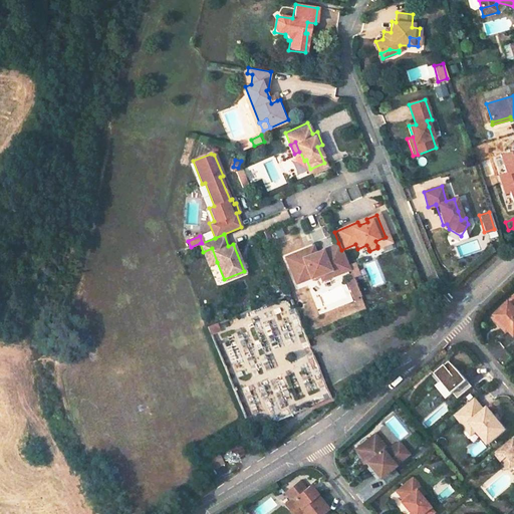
[(303,250),(285,257),(292,275),(303,270),(306,278),(320,272),(330,269),(332,275),(348,269),(341,250),(338,243),(315,252),(306,256),(303,250)]
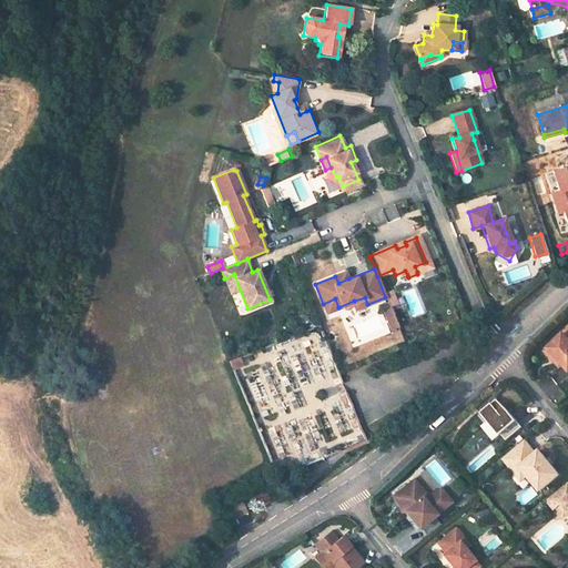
[(345,272),(335,276),(338,283),(348,279),(345,272)]
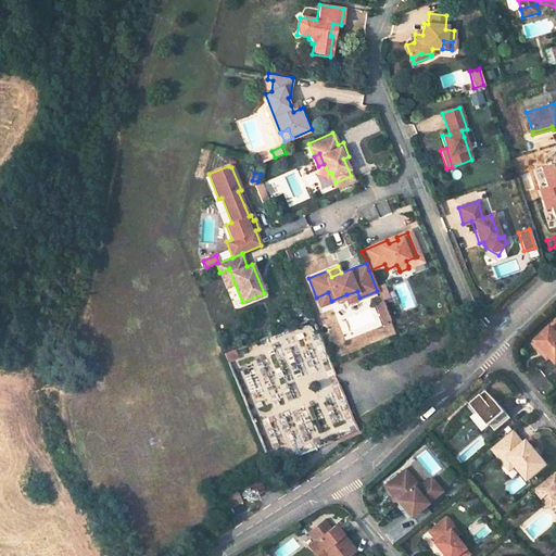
[(229,268),(219,273),(226,287),(235,283),(229,268)]
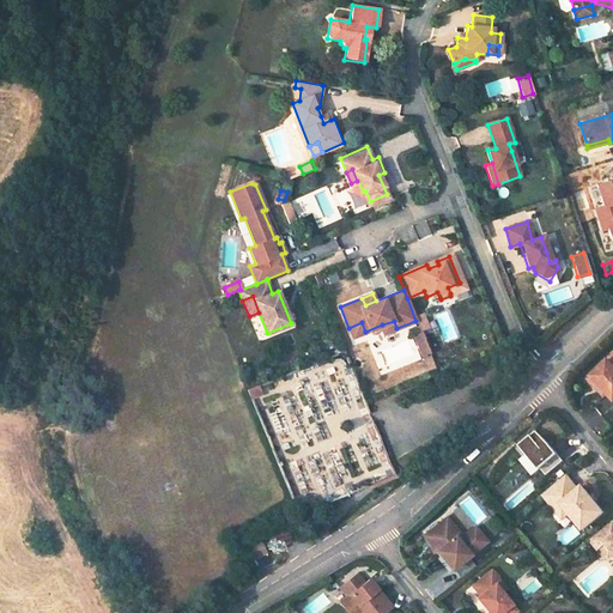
[(420,329),(429,327),(423,313),(414,316),(420,329)]
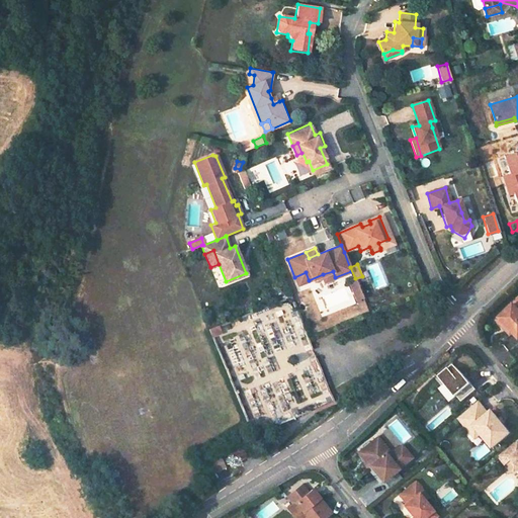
[(333,271),(323,274),(326,281),(335,277),(333,271)]
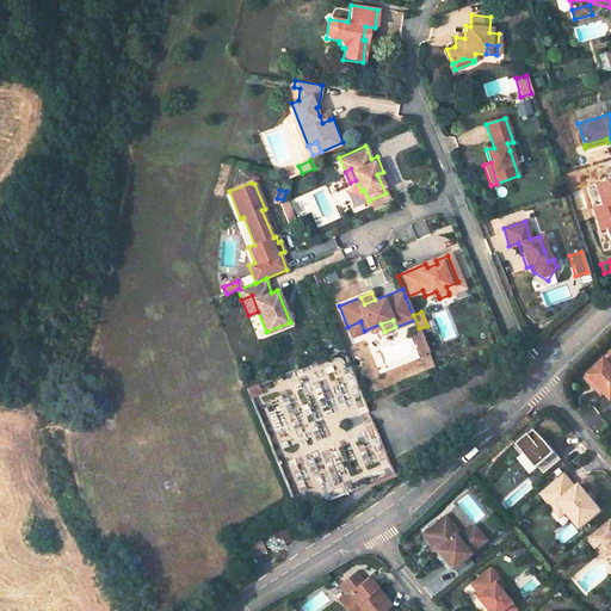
[(360,321),(347,327),(351,337),(364,331),(360,321)]
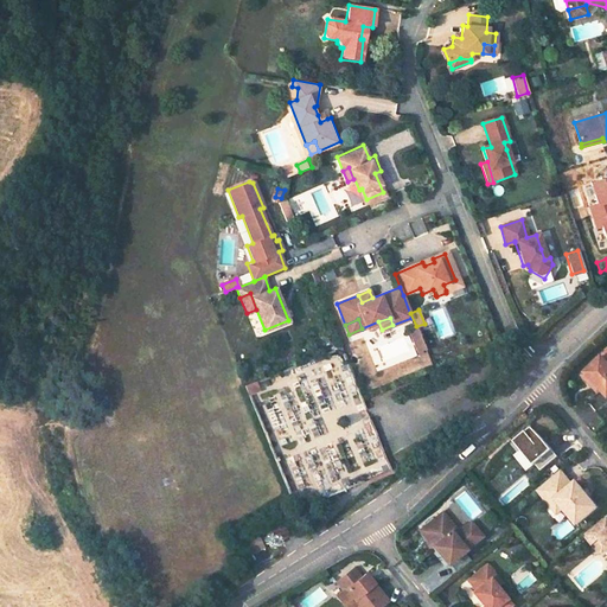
[(417,330),(410,333),(413,340),(420,337),(417,330)]
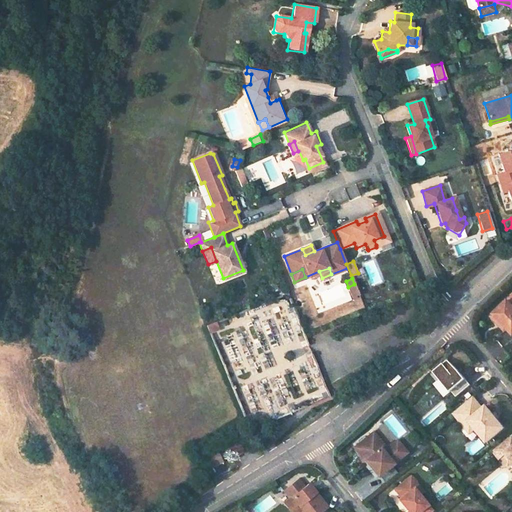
[(354,284),(348,287),(352,296),(358,294),(354,284)]
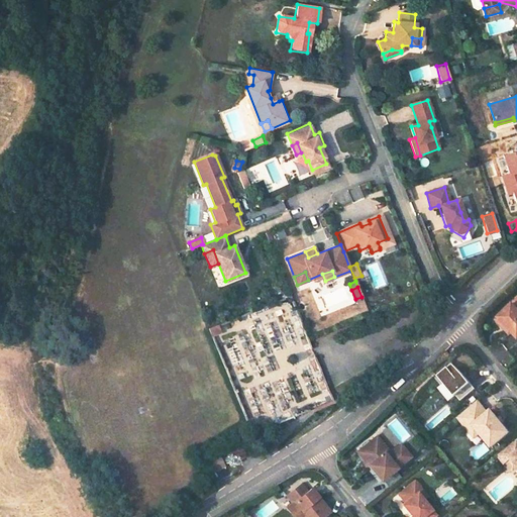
[(516,295),(499,313),(497,318),(502,323),(504,320),(511,327),(516,333),(516,295)]
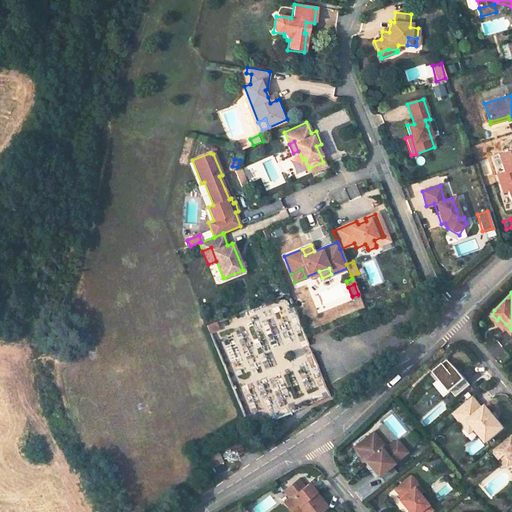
[(499,317),(497,320),(503,327),(506,324),(499,317)]
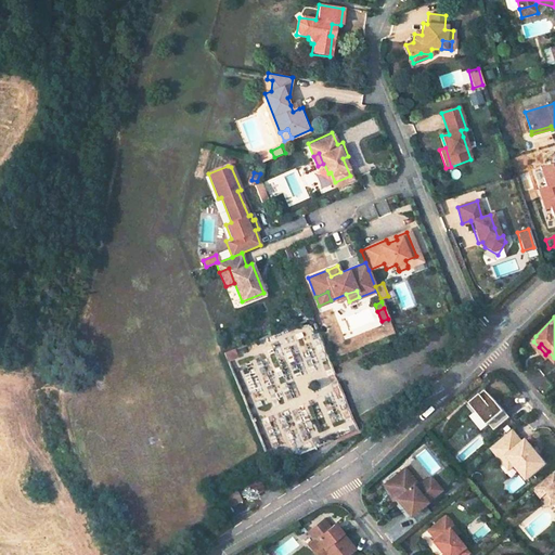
[(233,349),(223,353),(227,362),(237,358),(233,349)]
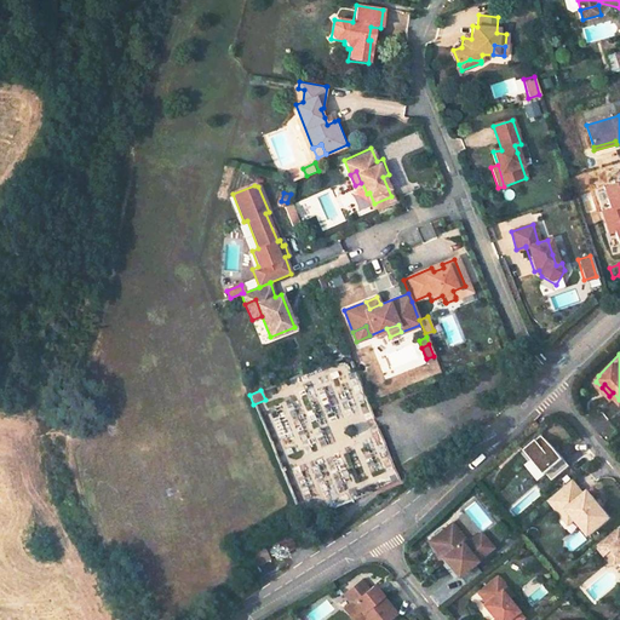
[(72,409),(59,409),(61,420),(72,422),(72,409)]
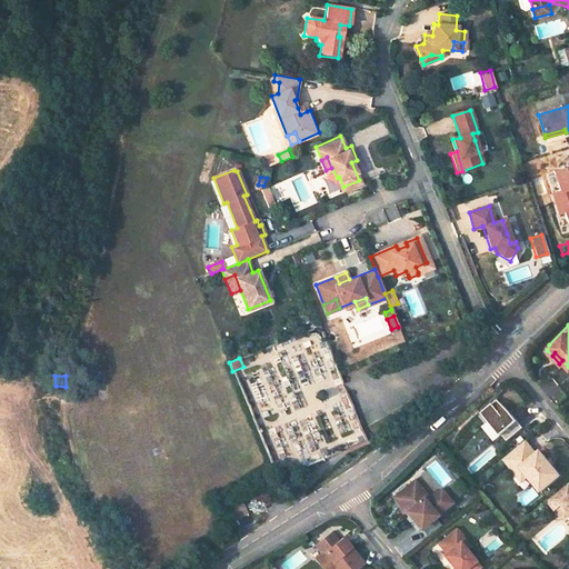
[(522,425),(498,396),(478,412),(485,420),(489,417),(507,438),(522,425)]
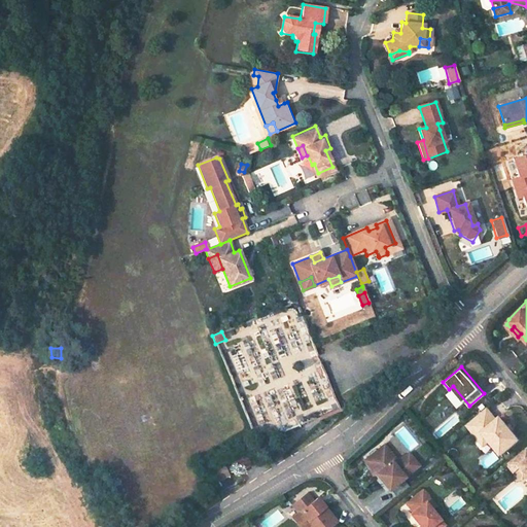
[(495,418),(485,406),(465,422),(476,435),(482,430),(500,452),(518,437),(510,428),(506,424),(498,415),(495,418)]
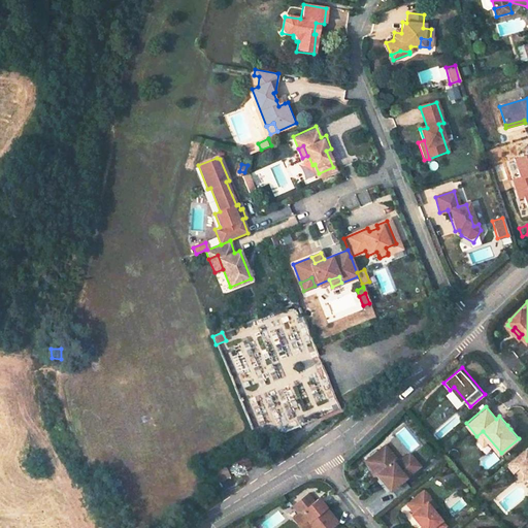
[(384,443),(380,447),(393,463),(396,460),(384,443)]
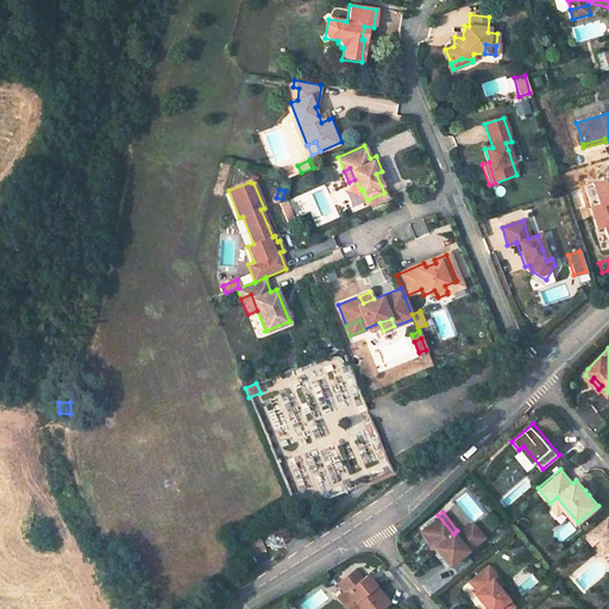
[(608,514),(584,534),(592,542),(594,541),(600,537),(608,546),(608,547),(608,514)]
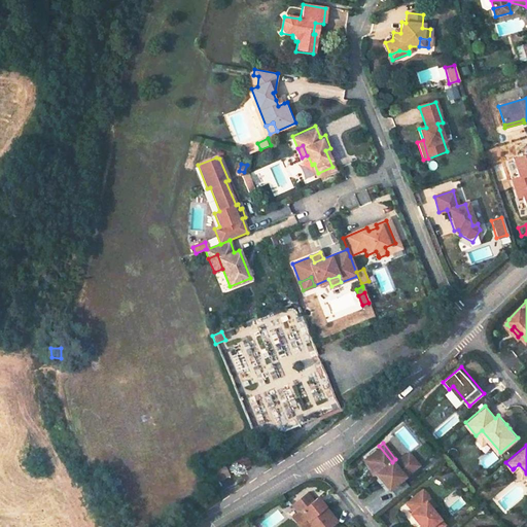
[(392,462),(379,446),(363,458),(387,487),(417,463),(407,451),(395,459),(392,462)]
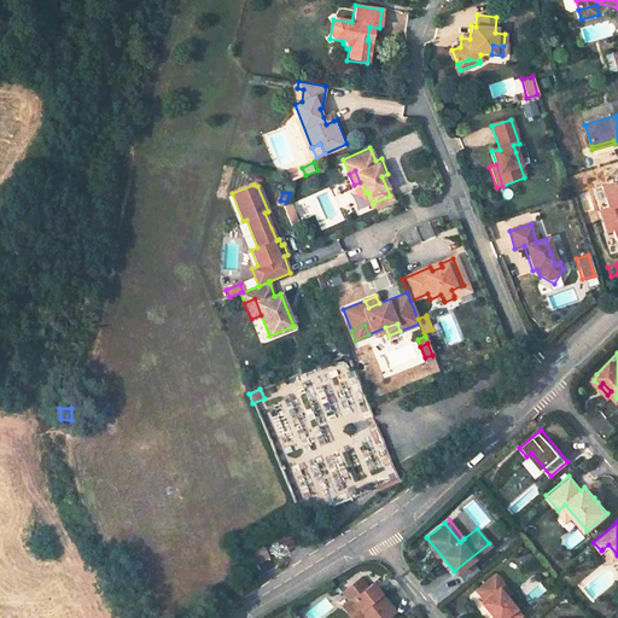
[(274,541),(280,553),(287,549),(293,547),(287,535),(274,541)]
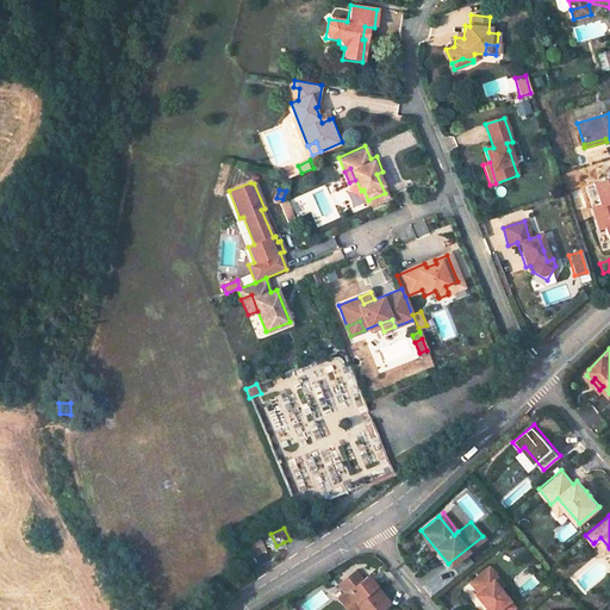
[(601,537),(595,542),(604,552),(609,547),(601,537)]
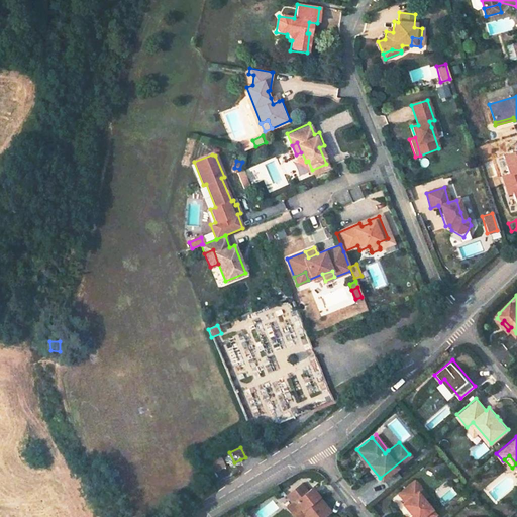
[(209,462),(213,472),(225,466),(220,456),(209,462)]
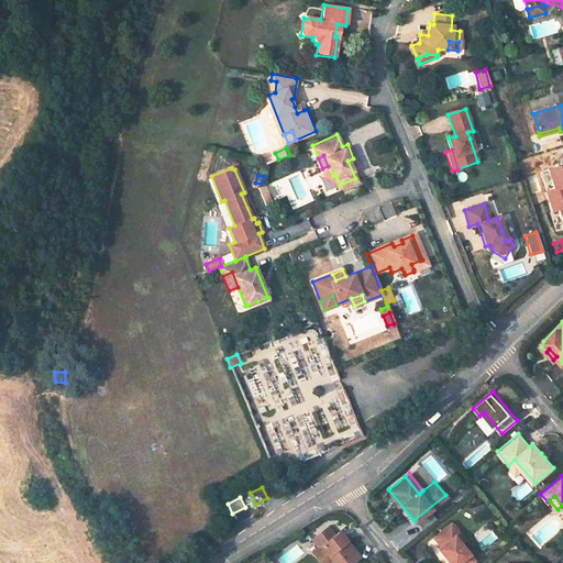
[(446,523),(435,533),(443,542),(440,544),(437,547),(449,562),(466,562),(473,559),(459,542),(463,538),(456,530),(454,532),(446,523)]
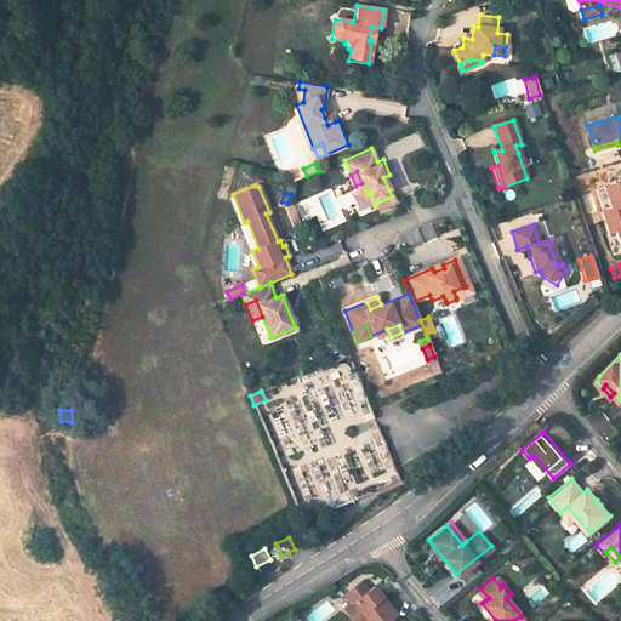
[(363,581),(348,594),(354,602),(345,611),(353,620),(391,620),(400,614),(375,585),(369,590),(363,581)]
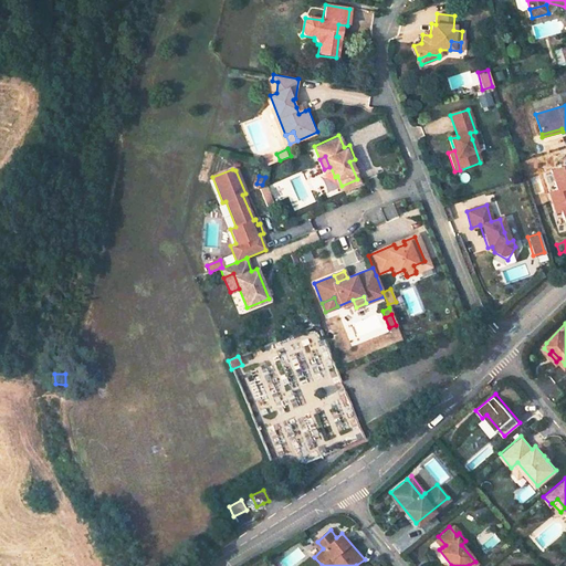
[(438,536),(435,538),(442,547),(446,545),(438,536)]
